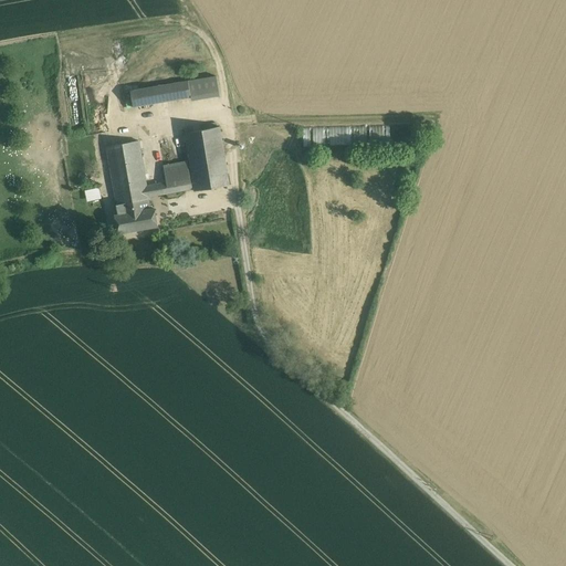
[(217,76),(188,82),(191,97),(191,101),(220,96),(217,76)]
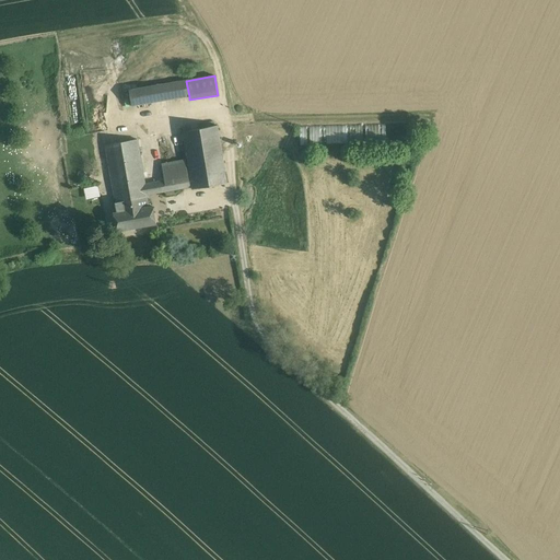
[(186,81),(141,89),(143,104),(189,96),(186,81)]
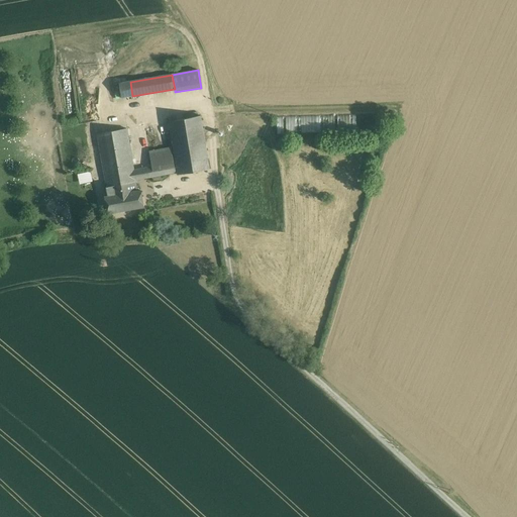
[(132,96),(130,82),(119,83),(122,98),(132,96)]
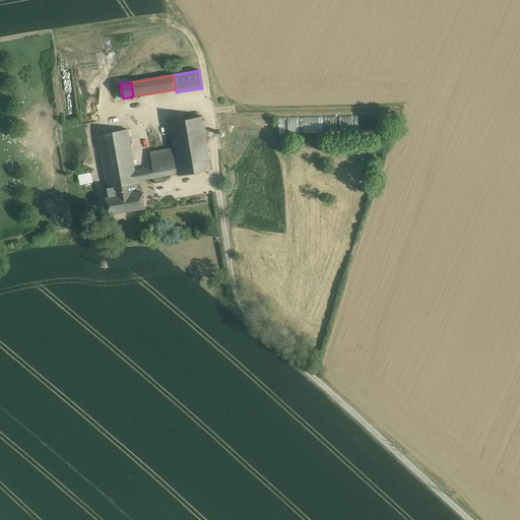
[(358,115),(275,118),(275,134),(358,132),(358,115)]
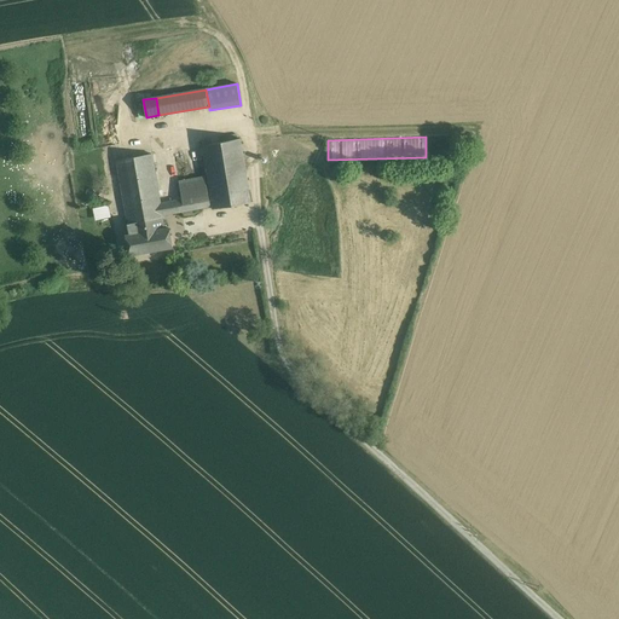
[(202,145),(213,209),(252,203),(241,139),(202,145)]
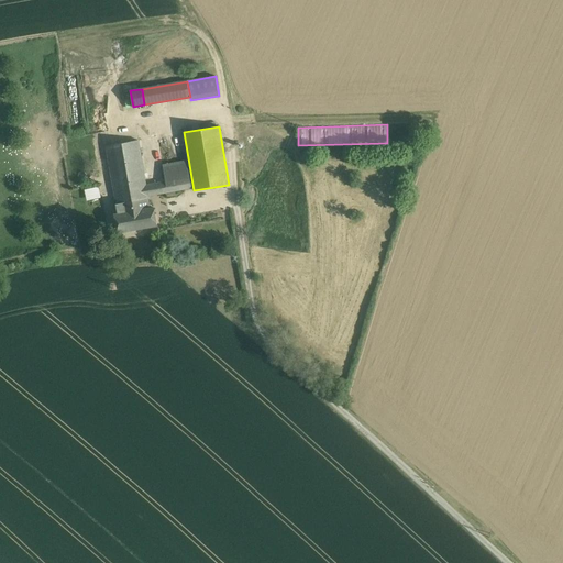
[(117,203),(148,198),(147,196),(191,188),(186,161),(162,165),(165,181),(146,185),(139,140),(106,145),(117,203)]
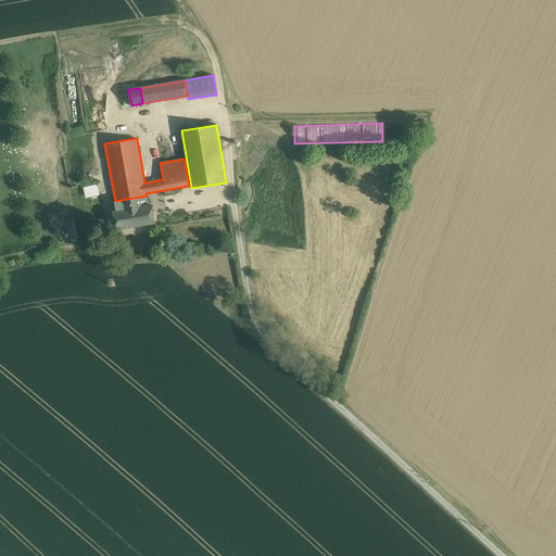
[(147,196),(115,201),(116,211),(113,212),(116,229),(154,223),(152,204),(148,205),(147,196)]
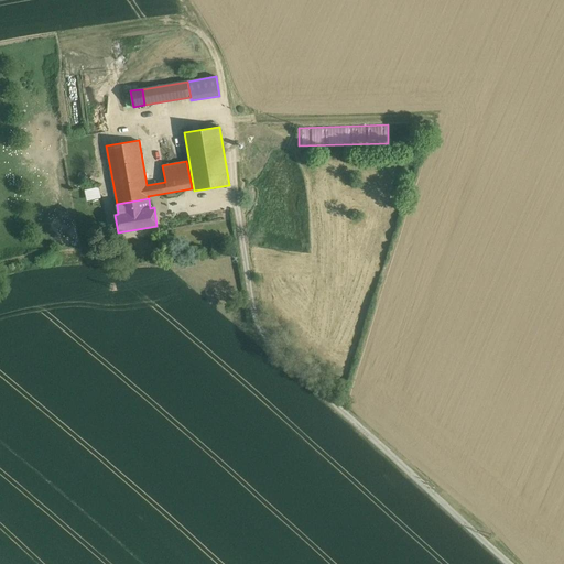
All buildings are outlined.
